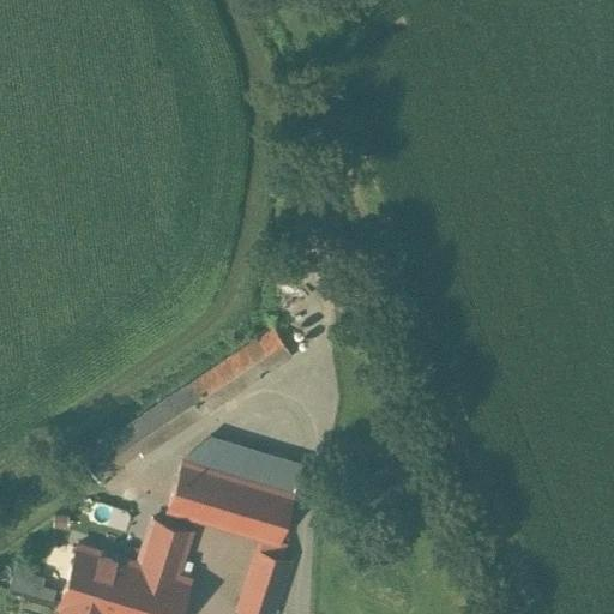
[(191,381),(122,427),(82,458),(97,479),(137,450),(140,455),(214,405),(215,407),(292,354),(272,326),(191,381)]
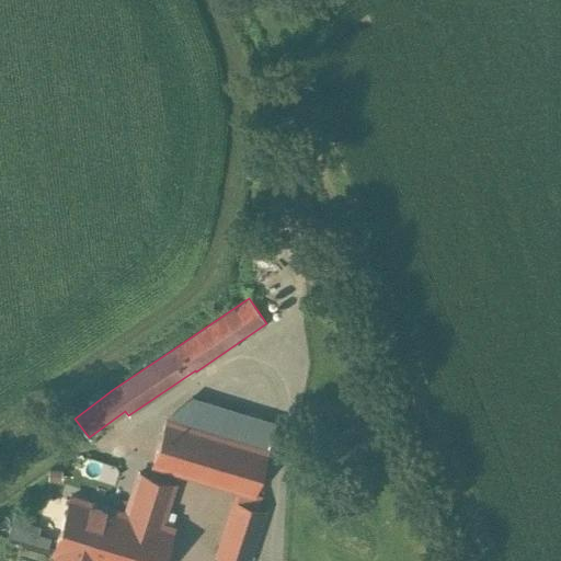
[(275,422),(192,397),(165,420),(152,462),(253,493),(275,422)]
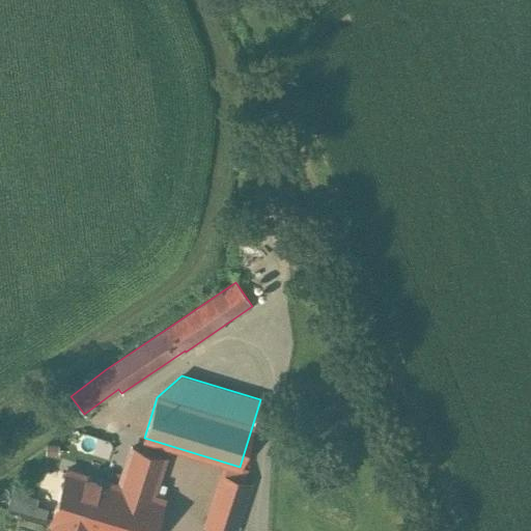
[(132,447),(119,486),(66,470),(51,522),(54,523),(51,530),(151,530),(162,499),(151,495),(164,456),(132,447)]
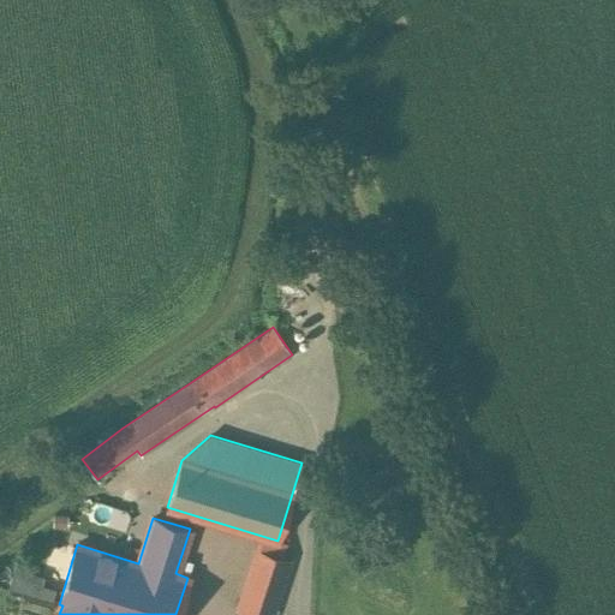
[(270,614),(288,560),(257,549),(238,608),(260,614),(270,614)]
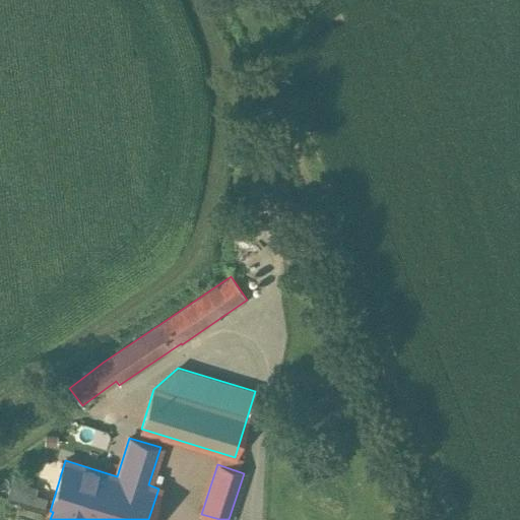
[(8,497),(50,508),(55,490),(13,478),(8,497)]
